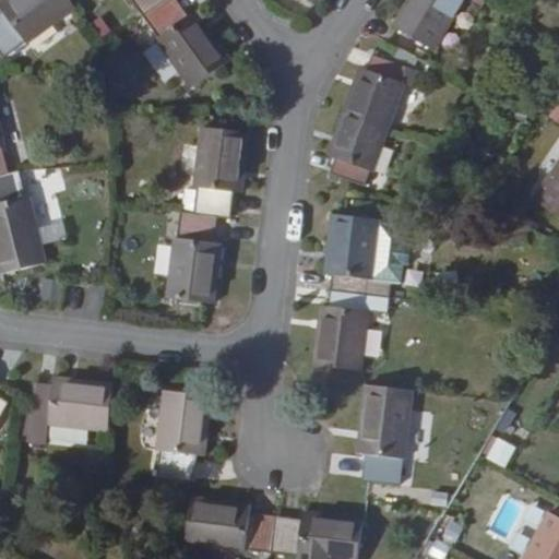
[(0,50),(4,58),(26,43),(27,45),(78,8),(71,0),(4,0),(0,3),(0,7),(3,12),(0,14),(0,50)]
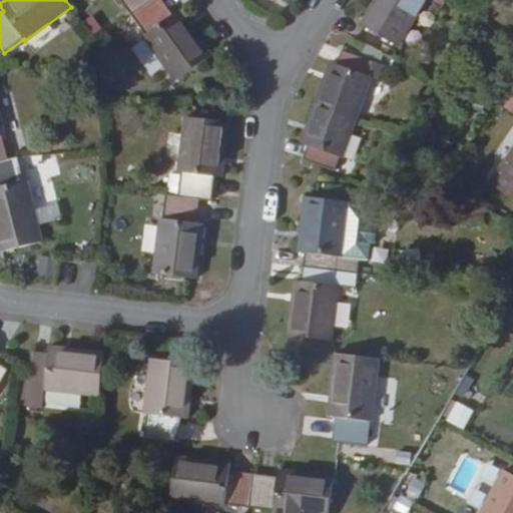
[(173,14),(163,0),(121,0),(146,35),(143,36),(176,81),(212,55),(180,10),(173,14)]
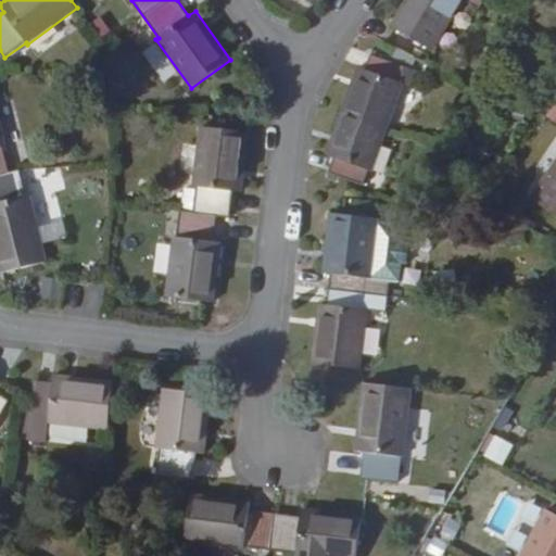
[(405,0),(390,26),(432,51),(462,0),(465,0),(480,9),(485,0),(405,0)]
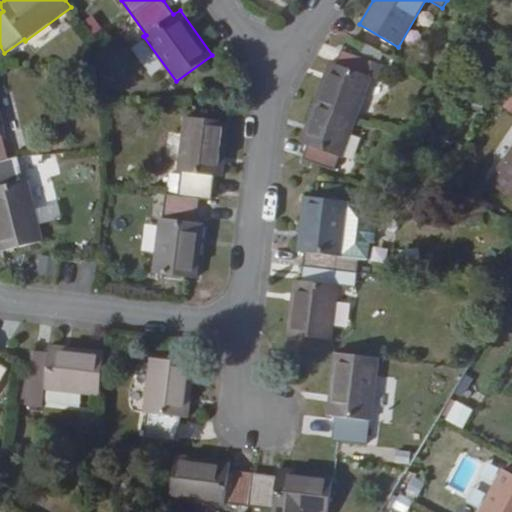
[(370,76),(374,62),(342,51),(337,64),(329,61),(300,143),(308,146),(303,159),(335,171),(340,157),(343,158),(372,76),(370,76)]
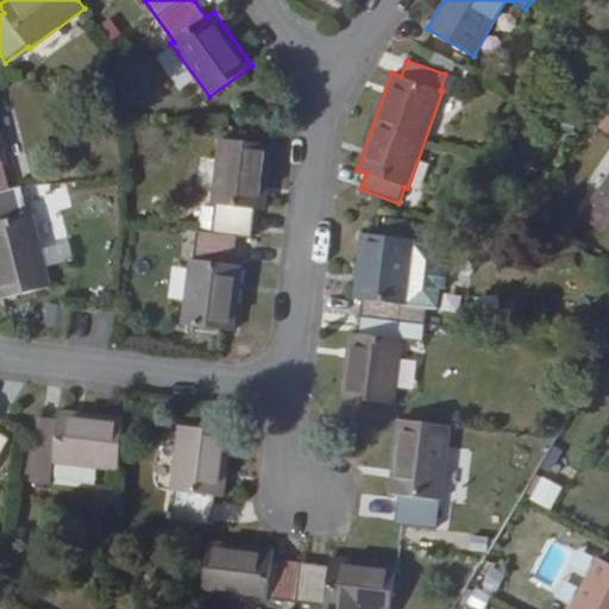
[(457,77),(445,74),(440,90),(443,90),(451,94),(457,77)]
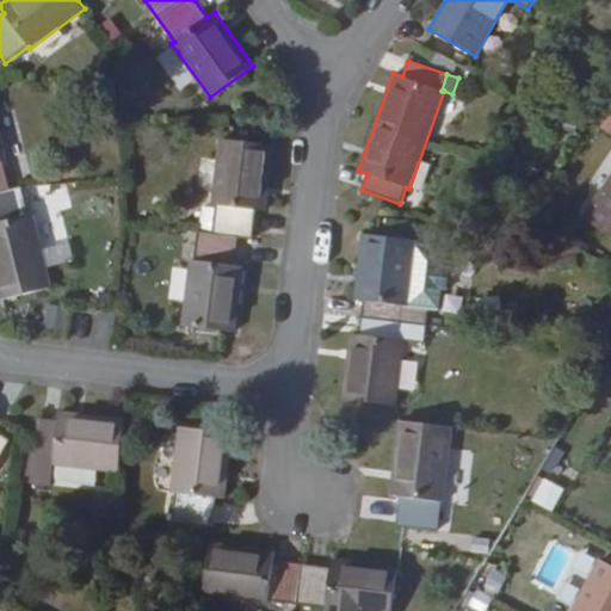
[(23,187),(11,190),(4,162),(7,161),(0,133),(0,301),(51,289),(34,214),(30,215),(23,187)]
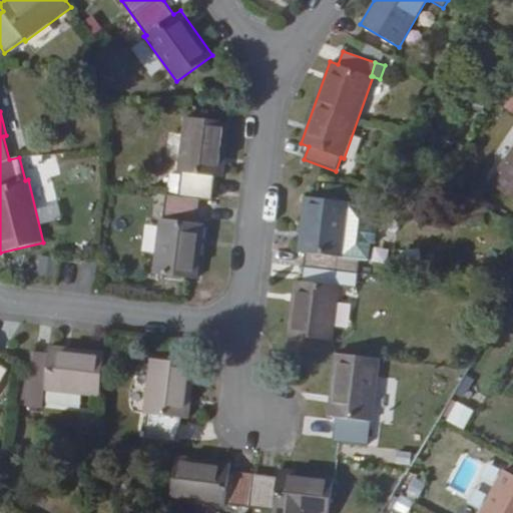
[(181,172),(178,197),(165,195),(163,218),(160,218),(153,275),(198,280),(205,223),(198,223),(201,199),(213,201),(216,177),(223,177),(230,122),(185,116),(178,172),(181,172)]
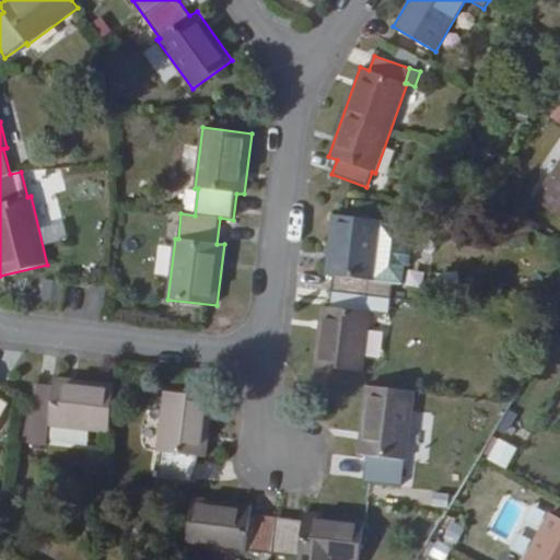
[(559,161),(534,199),(559,217),(559,161)]
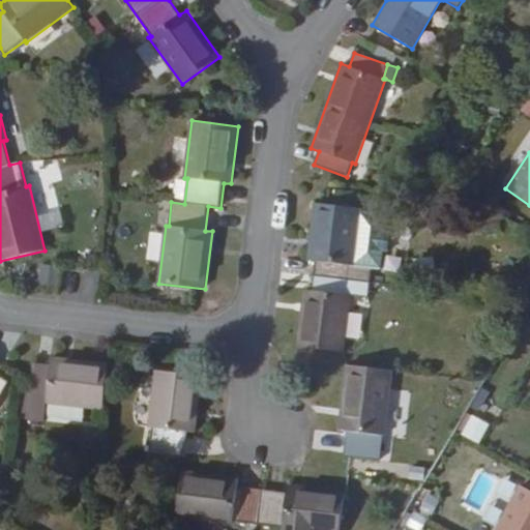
[(371,285),(373,268),(354,266),(360,209),(316,203),(308,261),(317,262),(313,291),(304,289),(298,347),(344,352),(351,295),(370,297),(371,285)]
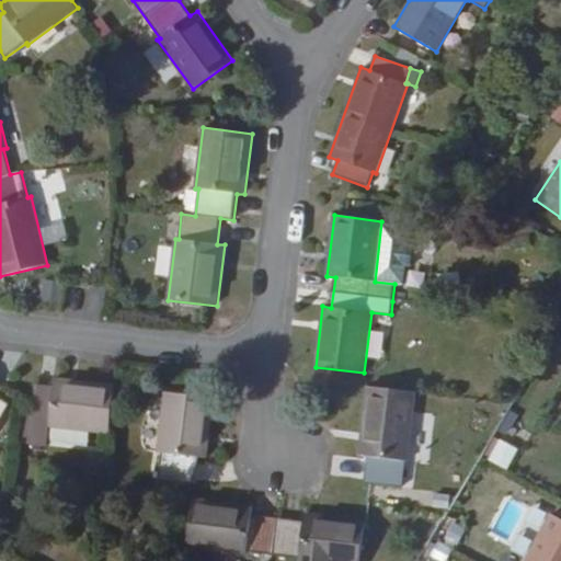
[(410,229),(381,226),(375,282),(395,284),(403,285),(405,267),(411,268),(413,247),(408,245),(410,229)]
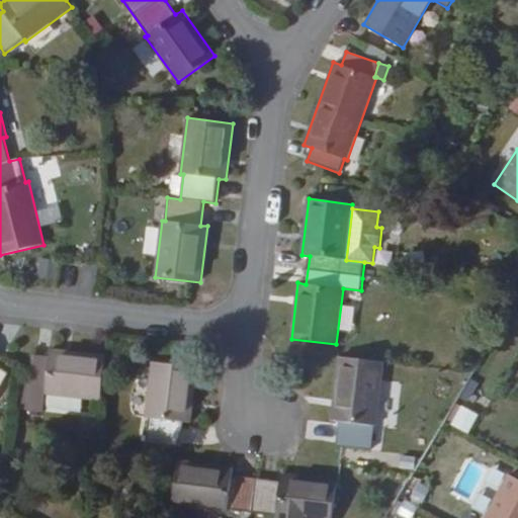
[(31,380),(28,410),(42,412),(45,394),(101,401),(107,356),(51,349),(50,357),(34,355),(31,380)]
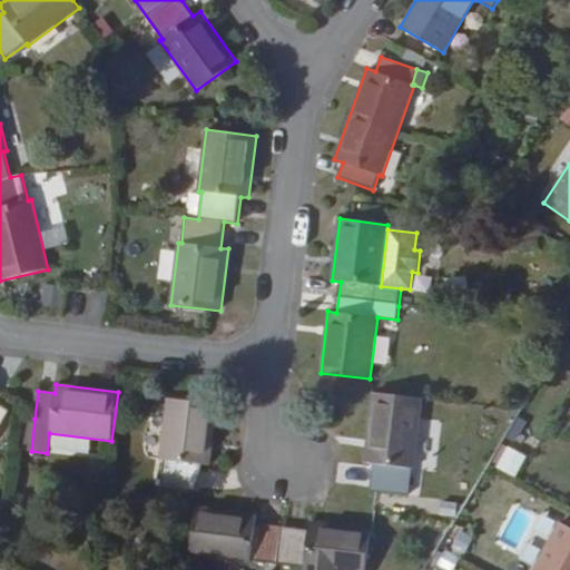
[(411,469),(414,470),(423,399),(373,392),(364,463),(373,464),(370,491),(408,495),(411,469)]
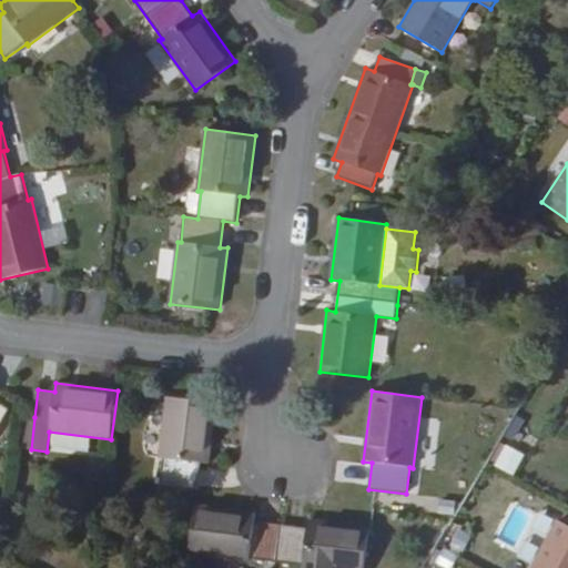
[(0,426),(10,408),(0,403),(0,397),(3,393),(0,392),(0,426)]
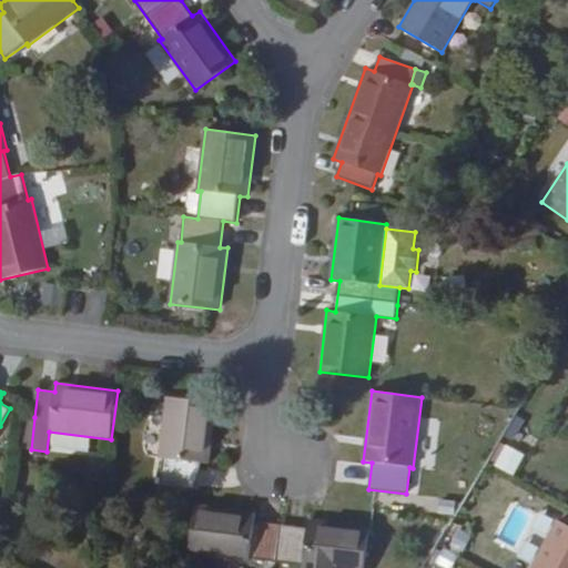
[(209,465),(216,403),(168,397),(160,458),(164,458),(161,486),(159,503),(178,505),(180,488),(198,490),(201,463),(209,465)]
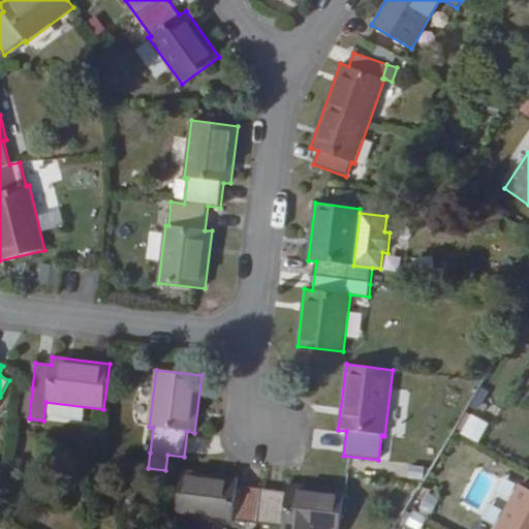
[(14,416),(29,418),(32,389),(19,387),(14,416)]
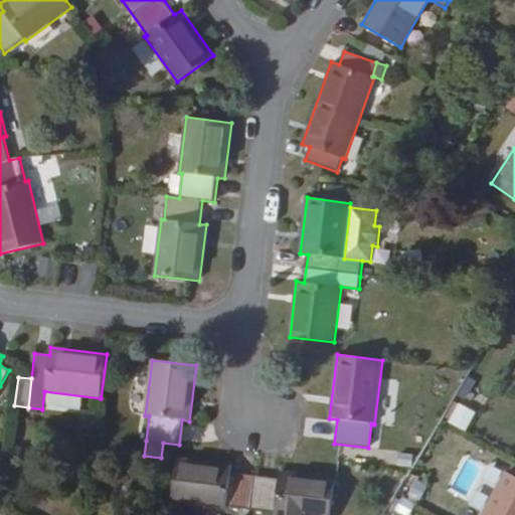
[(447,422),(465,432),(475,411),(457,402),(447,422)]
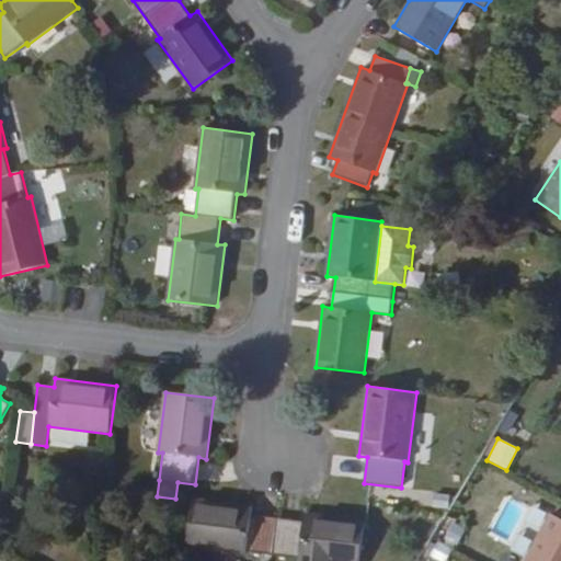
[(253,515),(254,507),(192,499),(186,548),(248,556),(249,551),(299,559),(298,560),(361,560),(365,521),(305,513),(304,522),(253,515)]
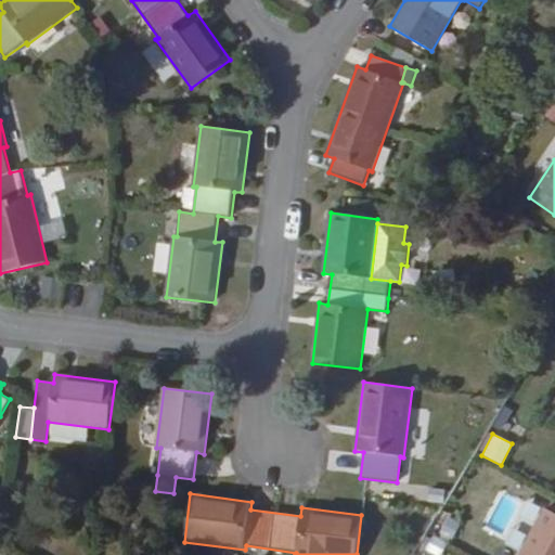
[(554,554),(554,513),(545,508),(520,554),(554,554)]
